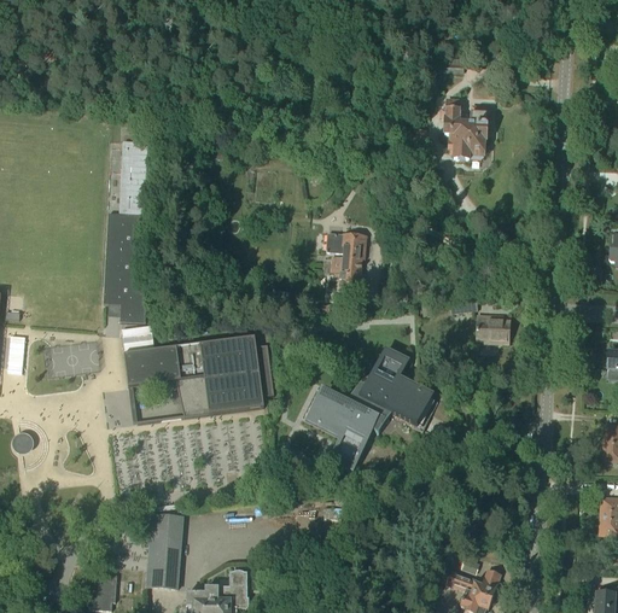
[(464,71),(465,56),(449,56),(448,62),(439,62),(439,70),(464,71)]
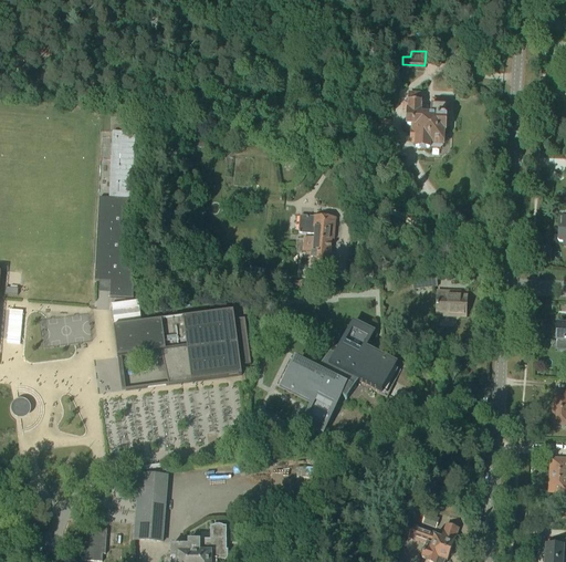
[(430,103),(420,103),(421,90),(409,90),(407,122),(412,122),(411,138),(415,138),(413,145),(430,145),(431,145),(441,145),(443,143),(444,129),(444,126),(448,124),(449,117),(446,114),(446,112),(444,112),(446,103),(449,103),(449,96),(431,95),(430,103)]
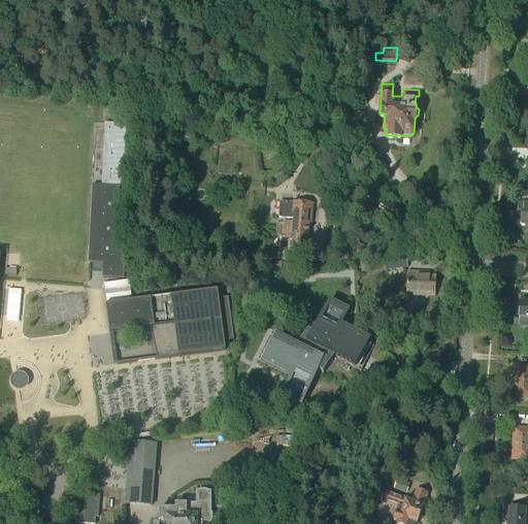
[(126,121),(104,120),(101,182),(123,183),(126,121)]
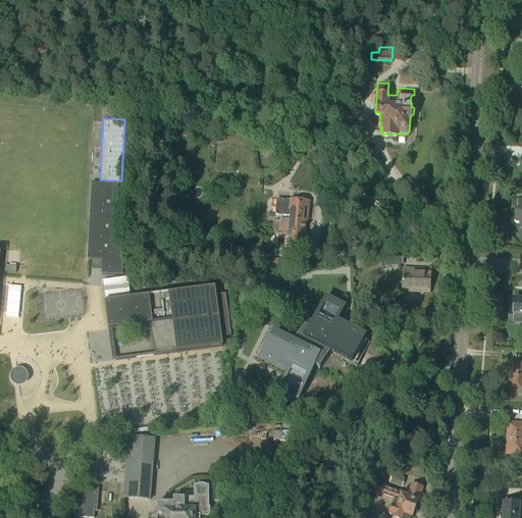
[(159,135),(160,119),(150,119),(149,134),(159,135)]
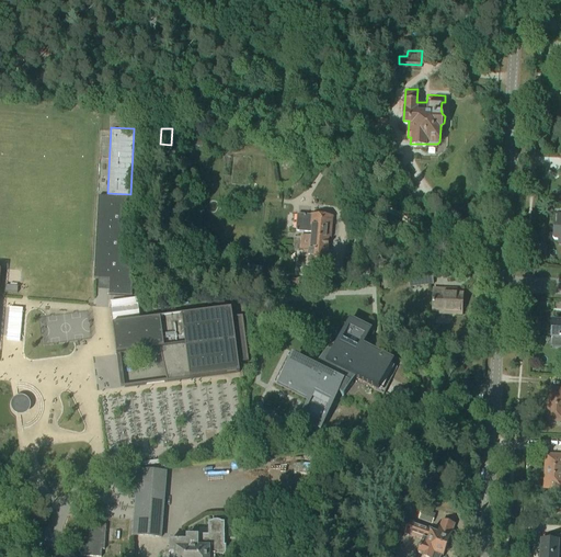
[(99,193),(94,274),(110,275),(109,292),(125,292),(132,293),(137,194),(130,194),(107,193),(99,193)]
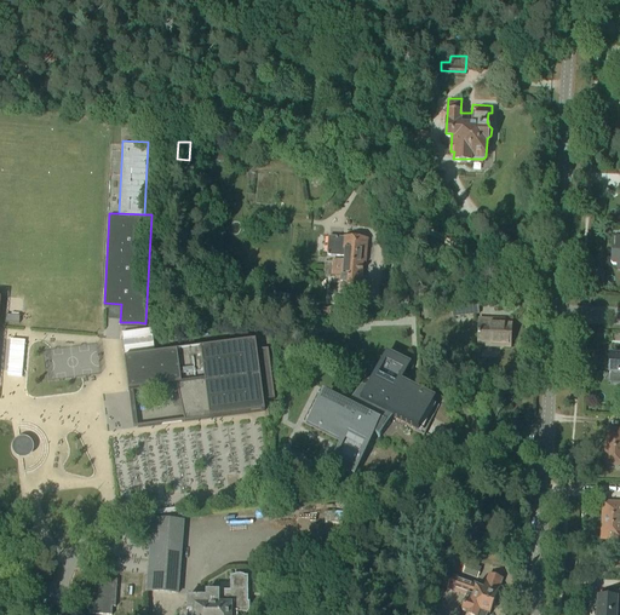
[(366,254),(367,236),(329,233),(327,251),(344,253),(344,257),(363,259),(363,253),(366,254)]
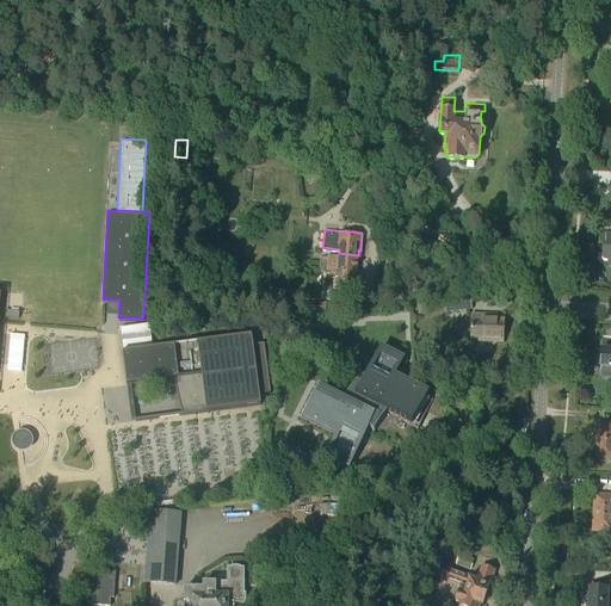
[(358,288),(359,270),(357,270),(358,255),(339,253),(328,253),(327,269),(337,270),(335,285),(358,288)]
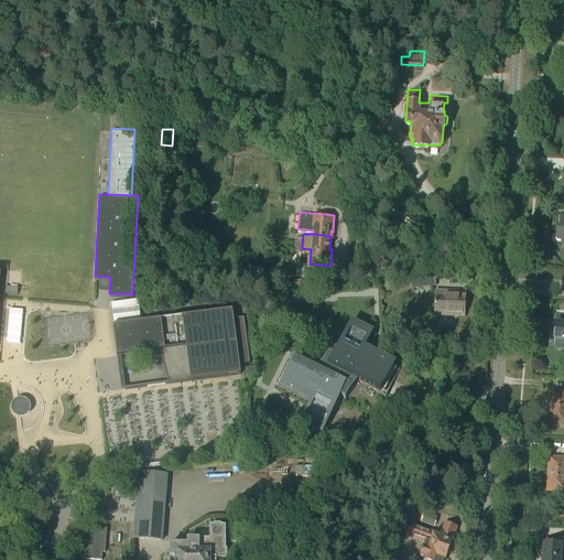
[(379,236),(366,235),(365,247),(378,248),(379,236)]
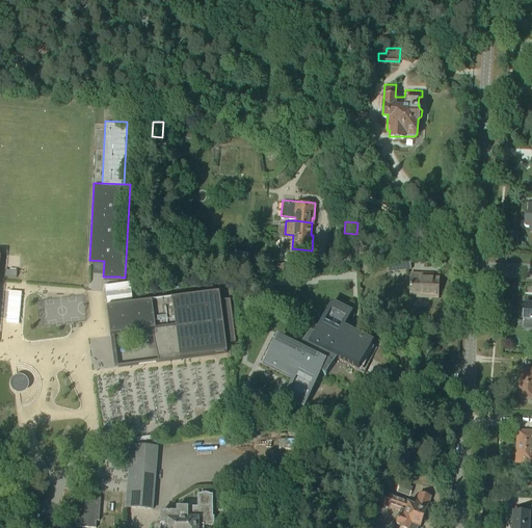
[(331,252),(333,262),(348,260),(347,251),(331,252)]
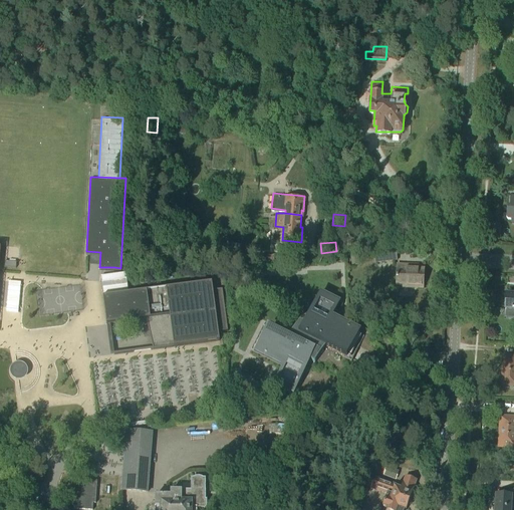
[(376,259),(397,257),(396,245),(375,248),(376,259)]
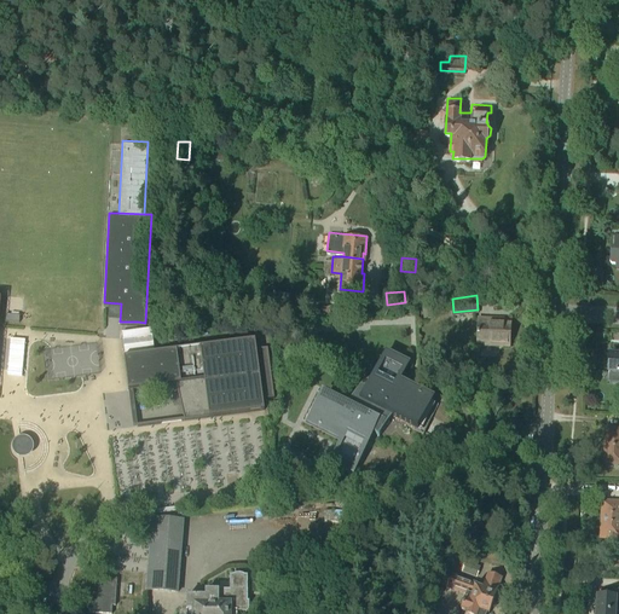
[(423,302),(424,314),(433,314),(431,302),(423,302)]
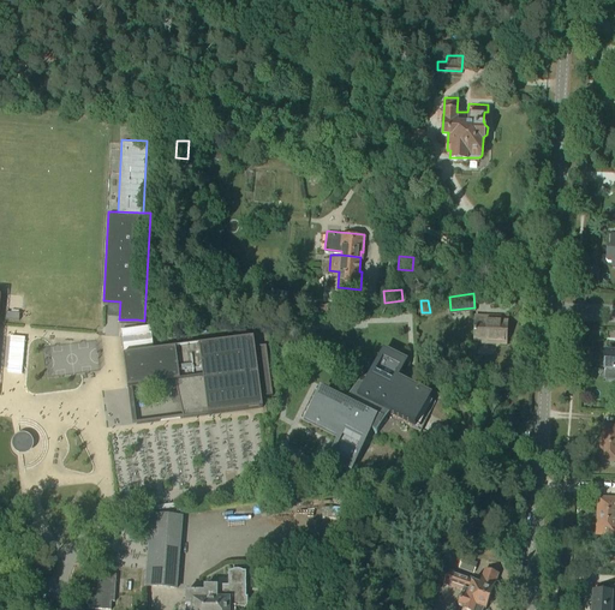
[(507,341),(508,317),(501,317),(501,314),(475,312),(473,340),(507,341)]
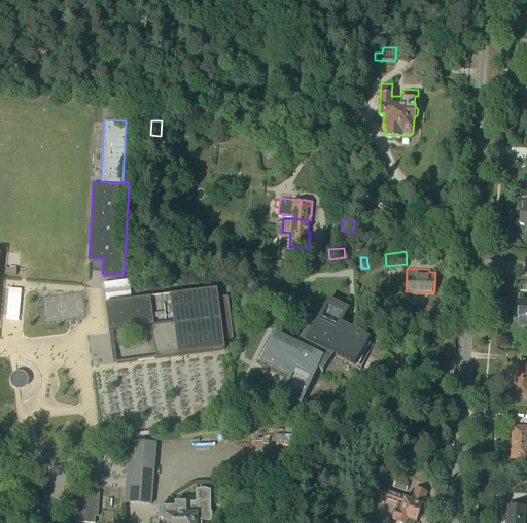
[(129,276),(103,280),(106,298),(131,294),(129,276)]
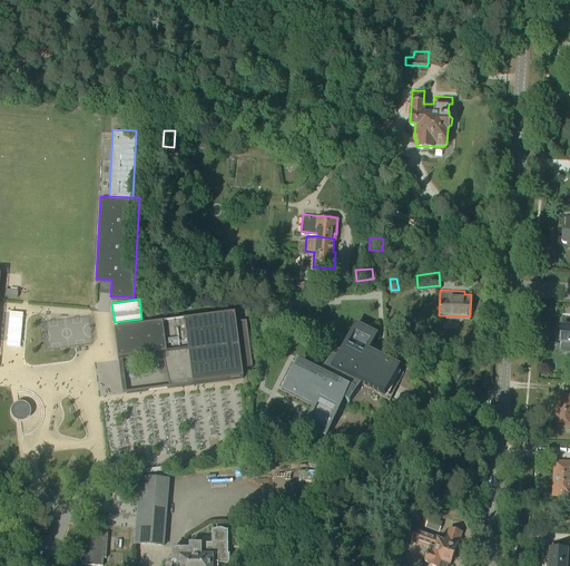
[(118,357),(163,350),(169,382),(243,372),(242,366),(253,363),(246,318),(236,319),(235,308),(114,324),(118,357)]
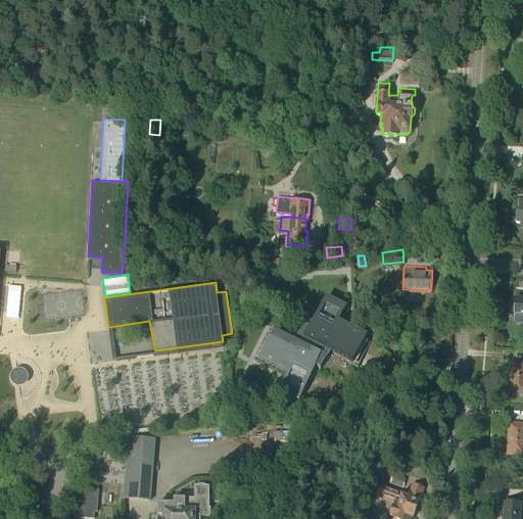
[(346,301),(328,292),(312,325),(311,328),(305,325),(293,340),(292,340),(292,339),(268,327),(254,352),(289,370),(279,389),(297,398),(315,366),(314,365),(315,363),(320,367),(332,350),(333,351),(358,364),(362,356),(371,338),(336,321),(346,301)]
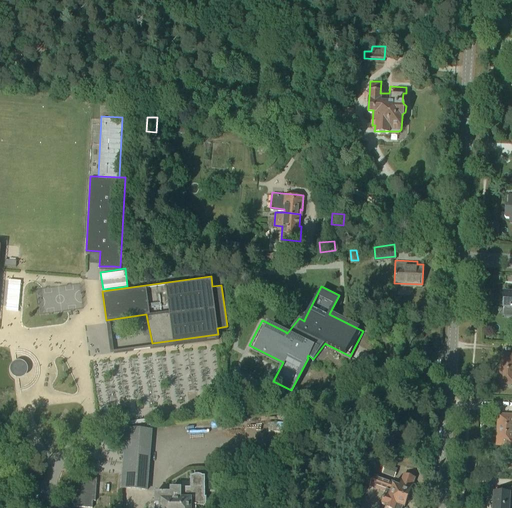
[(511,290),(505,290),(503,311),(511,311),(511,290)]
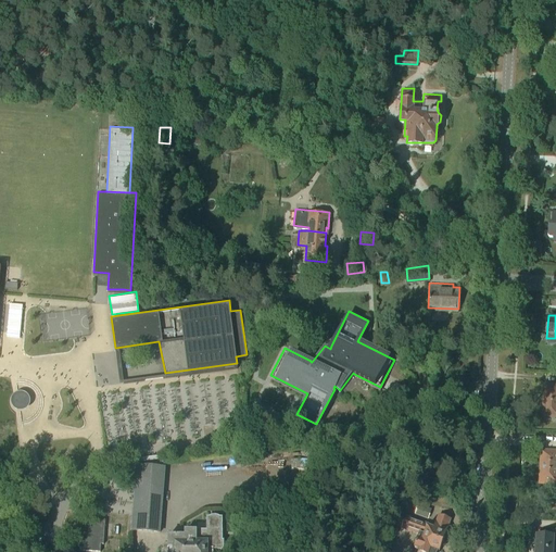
[(20,408),(22,422),(28,421),(34,417),(37,414),(40,410),(42,404),(42,401),(42,399),(42,393),(41,389),(39,385),(34,380),(27,377),(22,376),(16,376),(17,389),(20,408)]
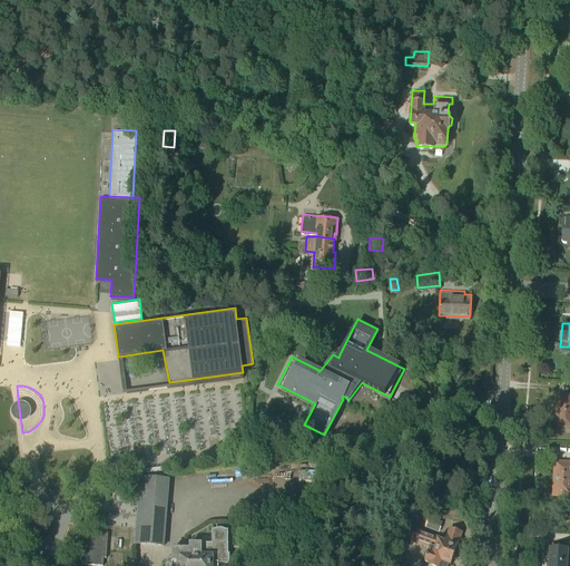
[(569,423),(569,391),(558,391),(557,423),(569,423)]
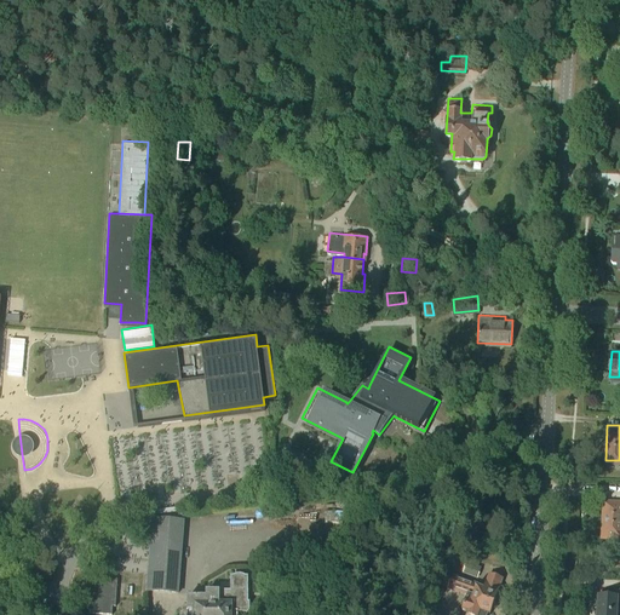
[(619,535),(619,499),(603,499),(602,535),(619,535)]
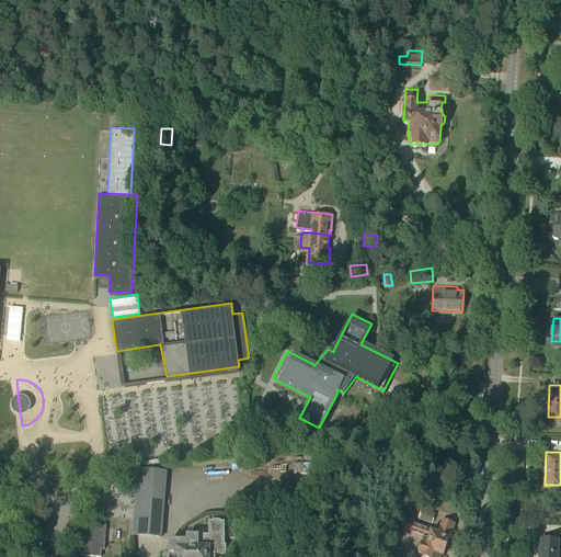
[(133,532),(134,532),(162,534),(167,463),(147,465),(147,466),(137,466),(133,532)]
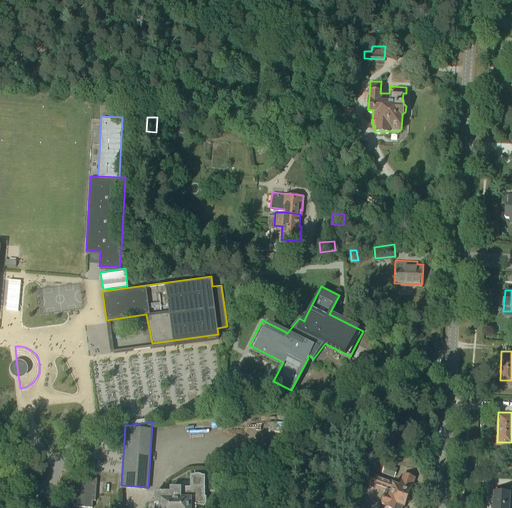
[(394,474),(397,466),(386,462),(383,470),(394,474)]
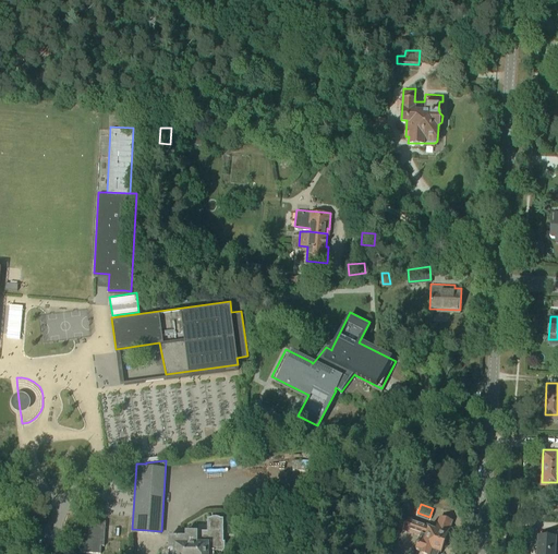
[(440,551),(452,518),(440,514),(436,527),(429,525),(431,522),(408,515),(403,527),(421,532),(416,546),(420,549),(420,553),(422,553),(428,553),(436,553),(438,550),(440,551)]
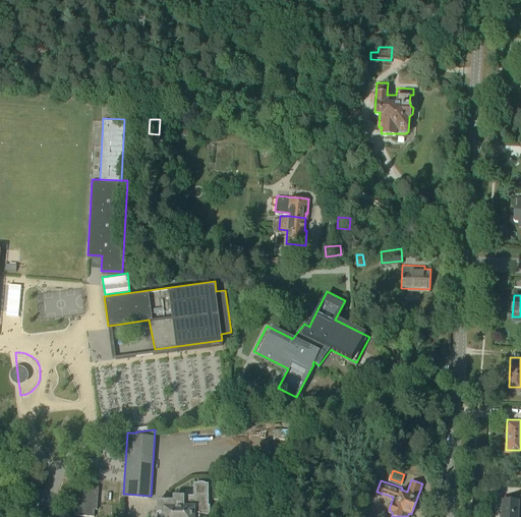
[(206,482),(206,481),(204,481),(204,480),(201,480),(200,480),(199,480),(198,481),(197,481),(196,481),(194,481),(194,494),(173,494),(173,497),(169,497),(169,499),(158,499),(158,510),(152,510),(152,516),(153,516),(199,516),(200,511),(208,511),(208,482),(206,482)]
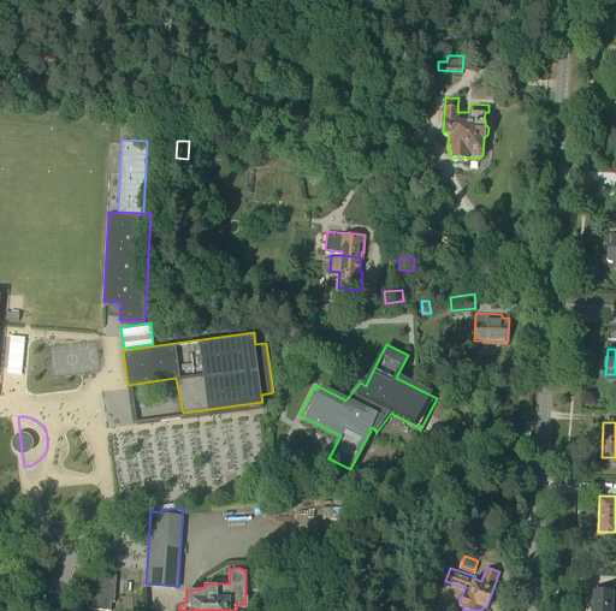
[(272,569),(266,576),(273,582),(277,577),(277,576),(278,575),(272,569)]
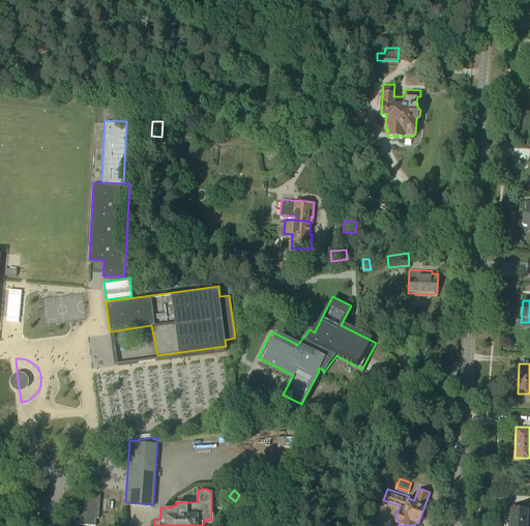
[(98,516),(100,493),(84,492),(83,512),(77,512),(76,522),(96,523),(96,516),(98,516)]
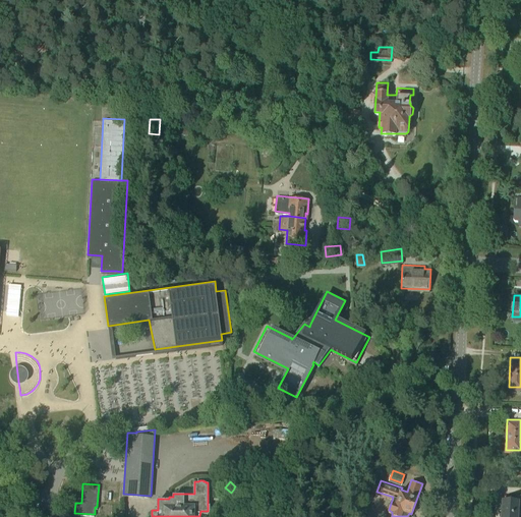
[(518,500),(503,499),(502,516),(517,516),(518,512),(520,512),(520,504),(518,504),(518,500)]
